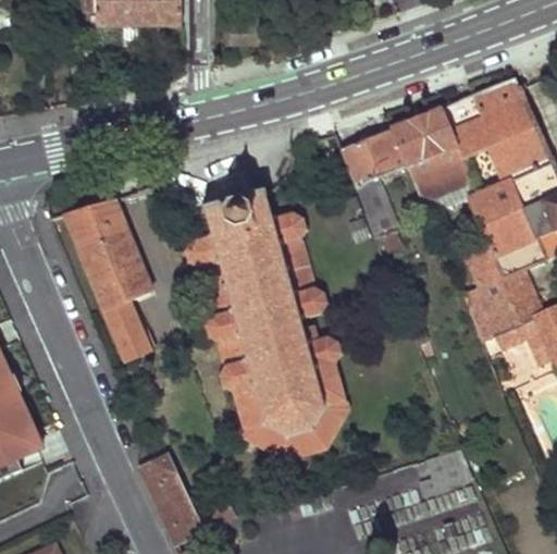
[(87,0),(87,12),(97,11),(97,26),(121,26),(121,37),(140,37),(140,26),(182,26),(182,0),(87,0)]
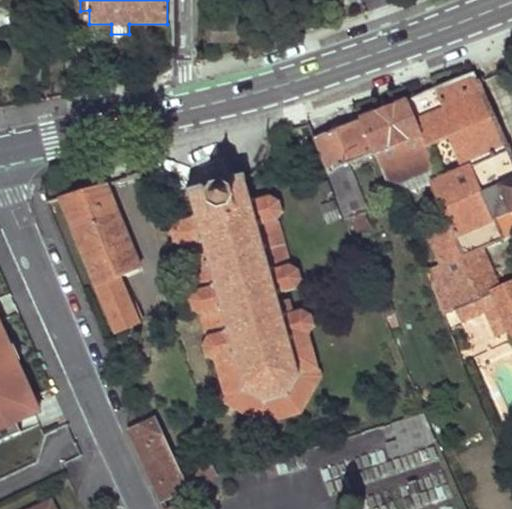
[(406,100),(421,133),(440,177),(429,181),(462,255),(482,246),(504,236),(494,217),(511,209),(511,161),(507,150),(508,150),(472,71),(406,100)]
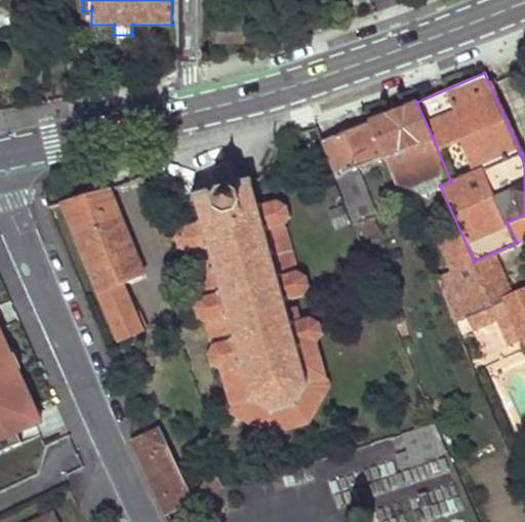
[(368,121),(385,155),(420,141),(440,186),(451,182),(432,136),(416,103),(368,121)]
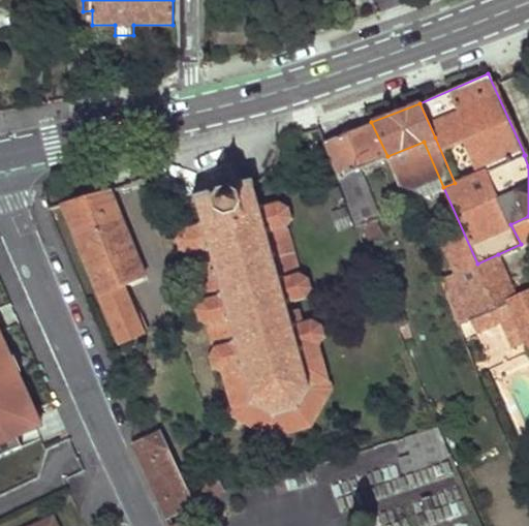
[(322,141),(337,176),(359,166),(387,156),(371,122),(322,141)]
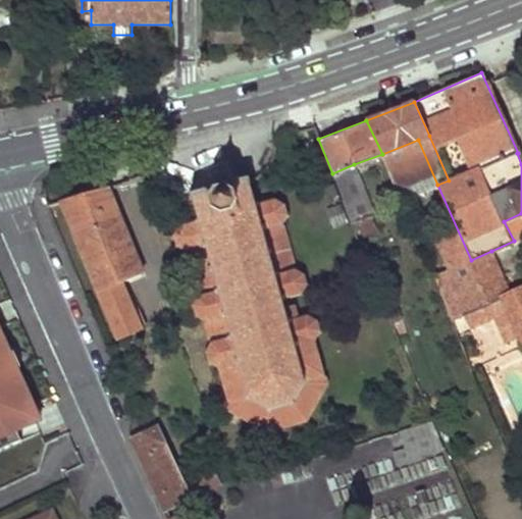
[(332,173),(352,222),(358,219),(372,214),(374,214),(354,164),(332,173)]
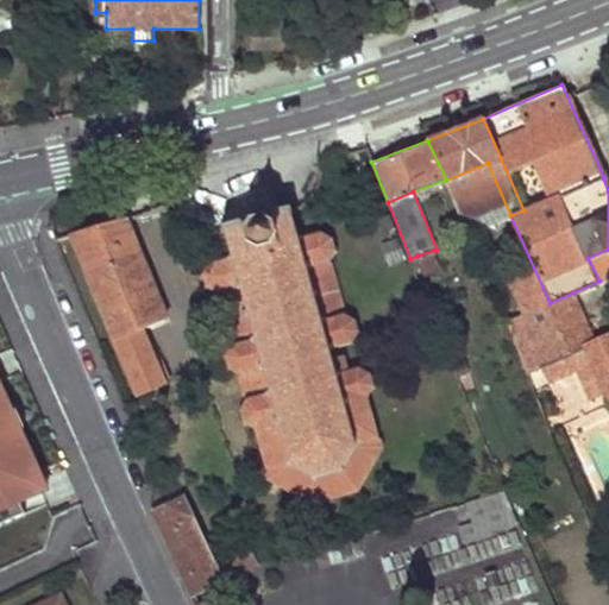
[(336,249),(332,237),(320,231),(296,238),(289,208),(288,203),(283,205),(284,209),(271,213),(270,208),(264,209),(267,215),(246,220),(244,215),(239,218),(240,222),(227,226),(226,221),(221,222),(224,227),(232,256),(208,263),(203,272),(206,285),(217,291),(231,344),(225,353),(228,365),(239,372),(246,397),(240,407),(244,420),(255,427),(269,478),(321,499),(358,489),(381,448),(368,396),(374,385),(369,372),(358,367),(349,369),(343,352),(330,355),(327,346),(351,340),(358,331),(355,319),(344,313),(330,259),(336,249)]
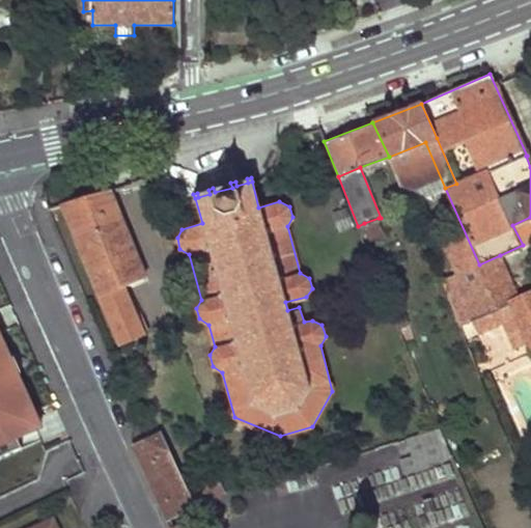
[(519,297),(500,255),(479,265),(445,188),(409,203),(411,207),(462,324),(476,317),(512,302),(511,300),(519,297)]
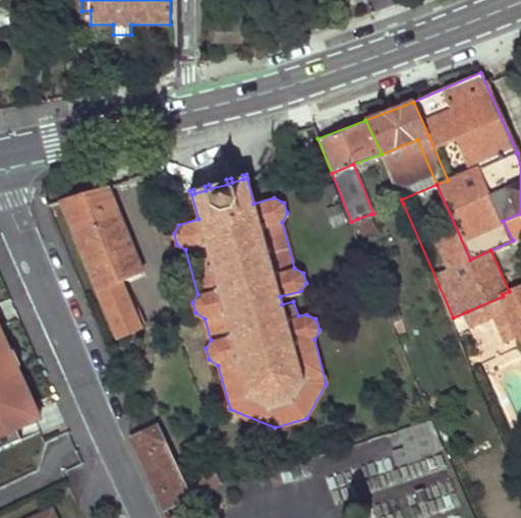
[(142,272),(107,185),(61,198),(117,336),(139,327),(121,281),(142,272)]
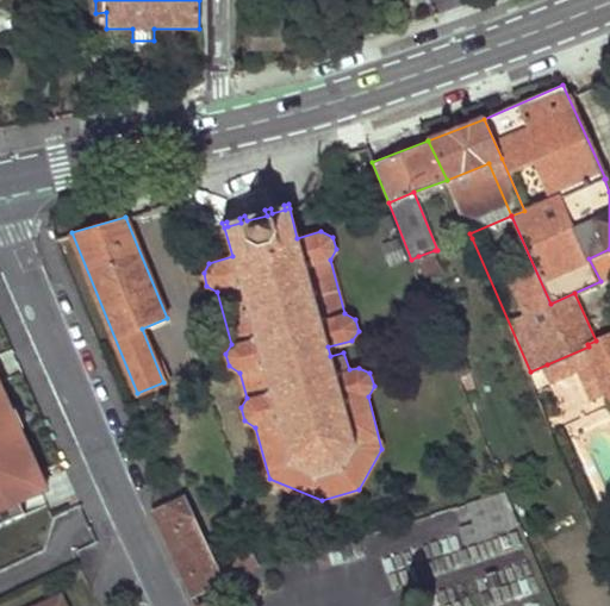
[(418,256),(424,274),(441,269),(435,250),(418,256)]
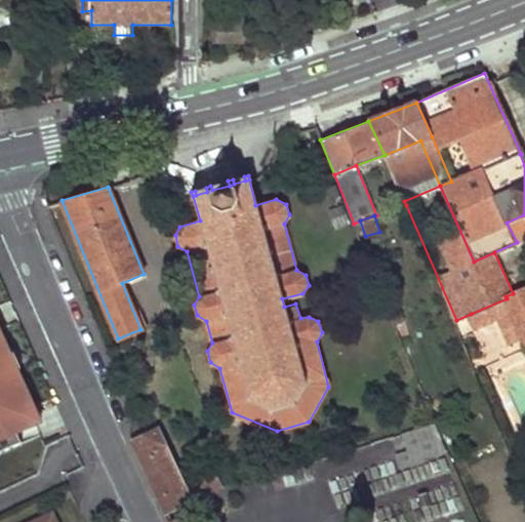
[(523,334),(524,339),(524,287),(513,293),(506,296),(507,298),(523,334)]
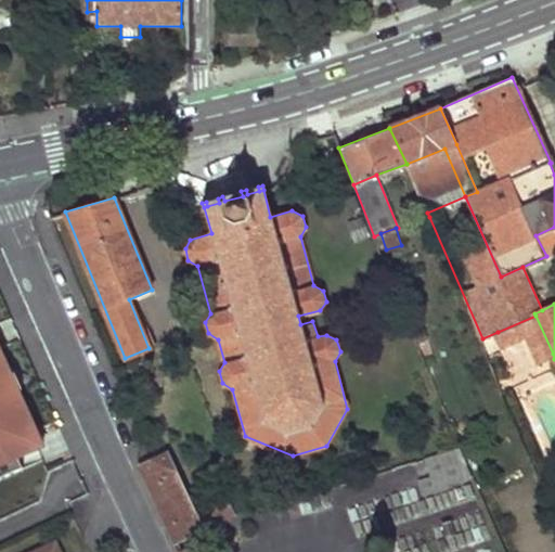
[(528,333),(539,360),(553,354),(536,316),(498,332),(503,344),(528,333)]
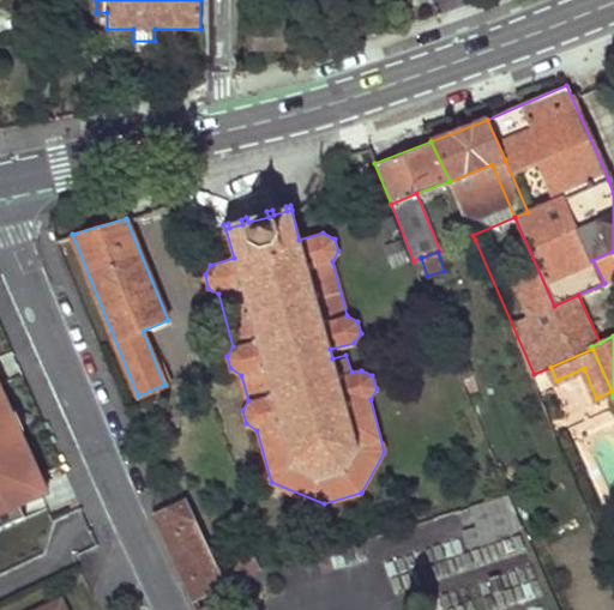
[(0,533),(64,507),(0,354),(0,533)]
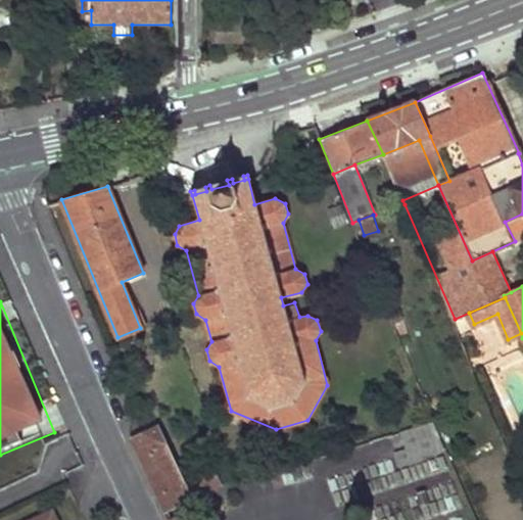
[(187,485),(159,426),(143,434),(133,438),(167,510),(221,483),(215,472),(187,485)]
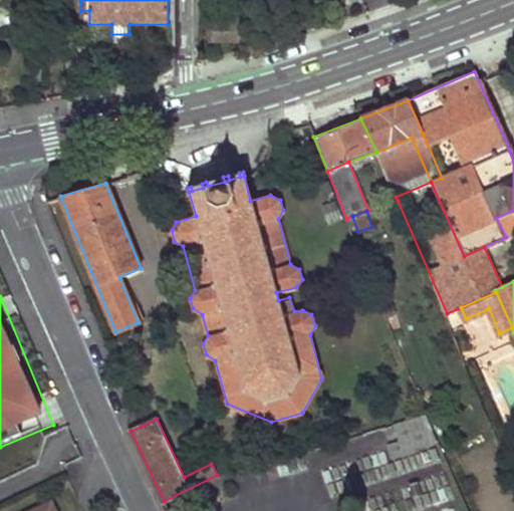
[(60,510),(56,502),(34,510),(60,510)]
